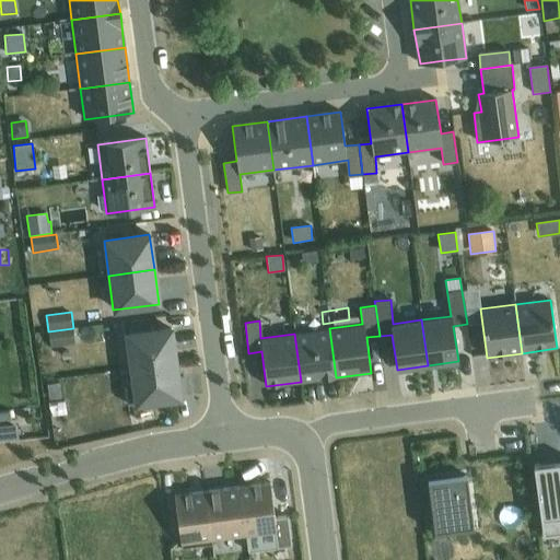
[(73,328),(48,331),(50,347),(76,343),(73,328)]
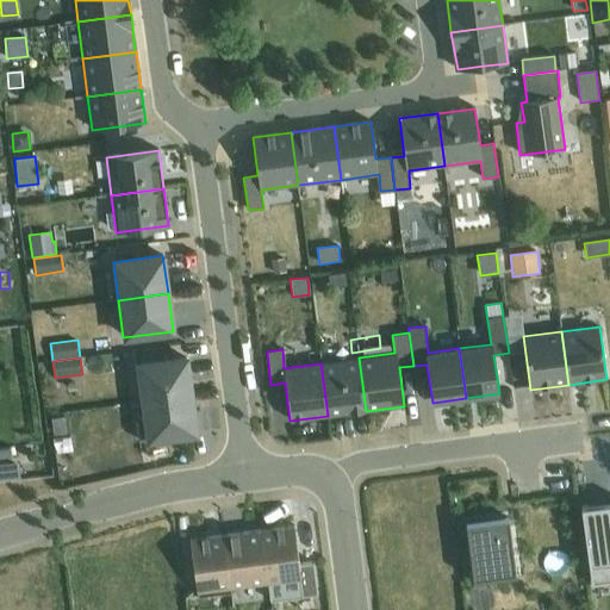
[(141,403),(191,396),(186,358),(136,365),(141,403)]
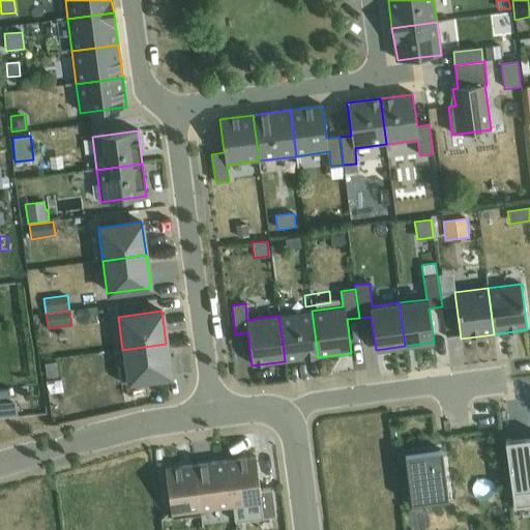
[(278,316),(285,361),(318,357),(312,311),(278,316)]
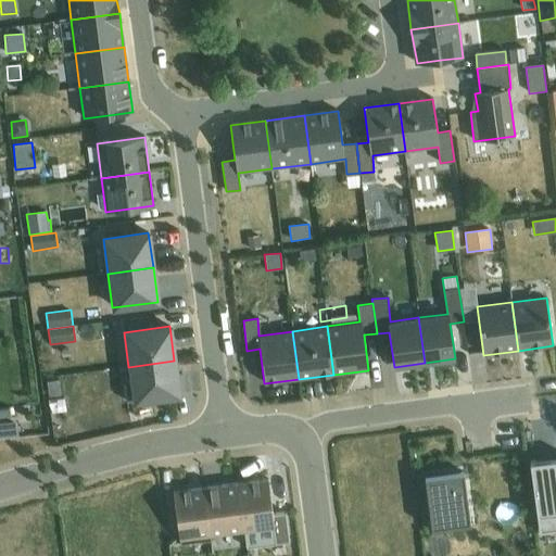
[(174,361),(128,367),(130,379),(124,380),(127,402),(178,395),(174,361)]
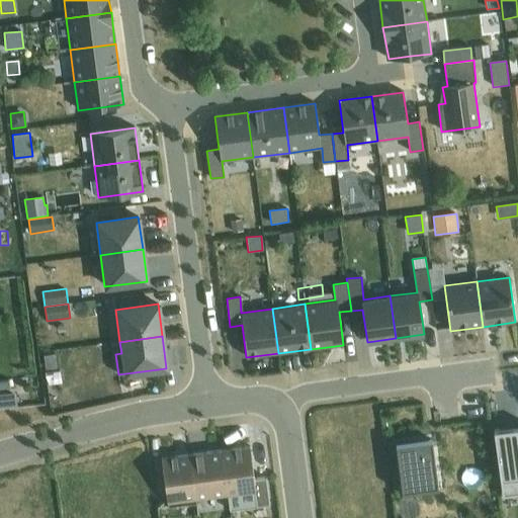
[(34,365),(47,366),(47,351),(34,351),(34,365)]
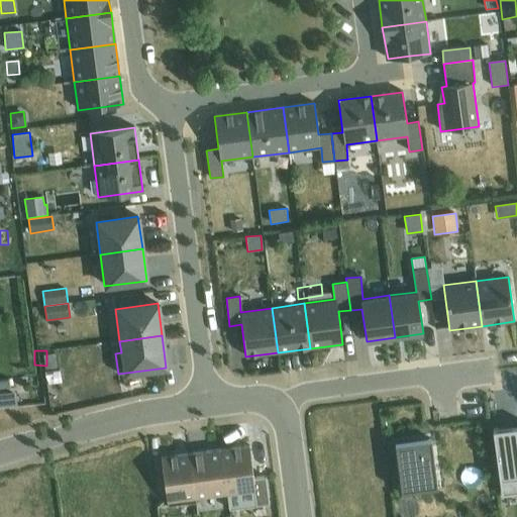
[(36,367),(35,379),(50,380),(52,368),(36,367)]
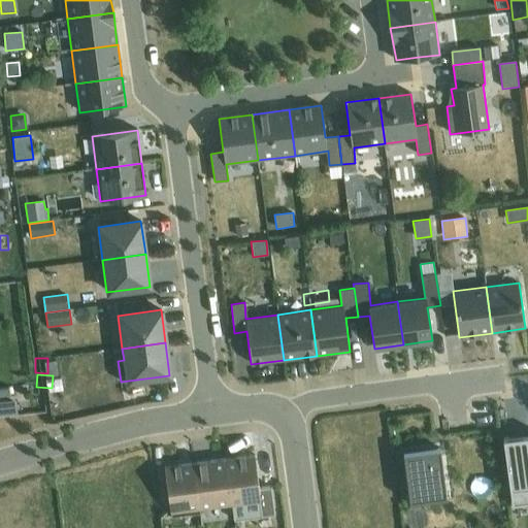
[(14,401),(0,402),(0,416),(17,415),(14,401)]
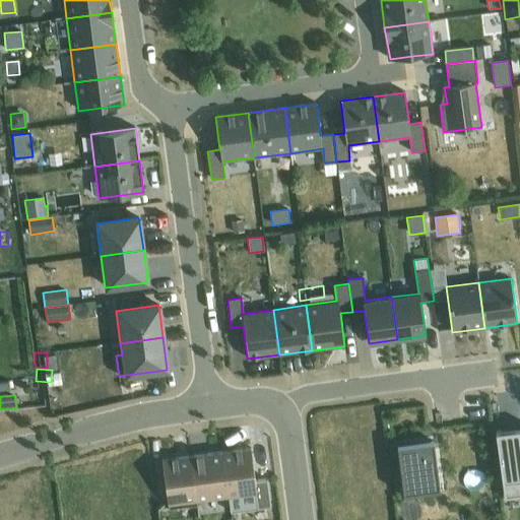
[(493,495),(519,493),(519,429),(488,431),(493,495)]
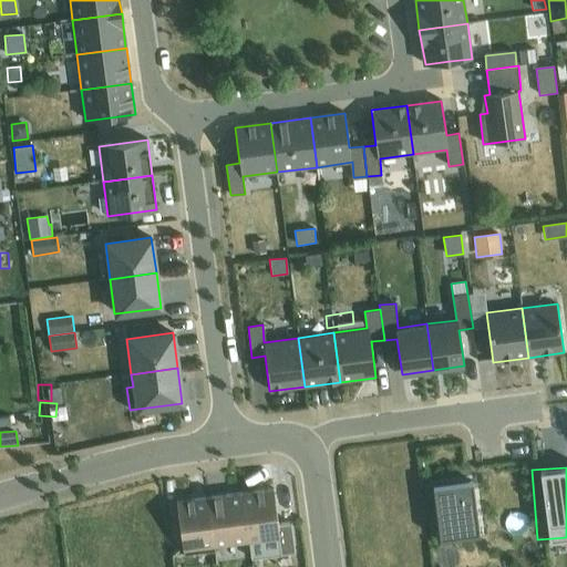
[(473,482),(433,486),(439,527),(440,539),(480,535),(478,522),(473,482)]
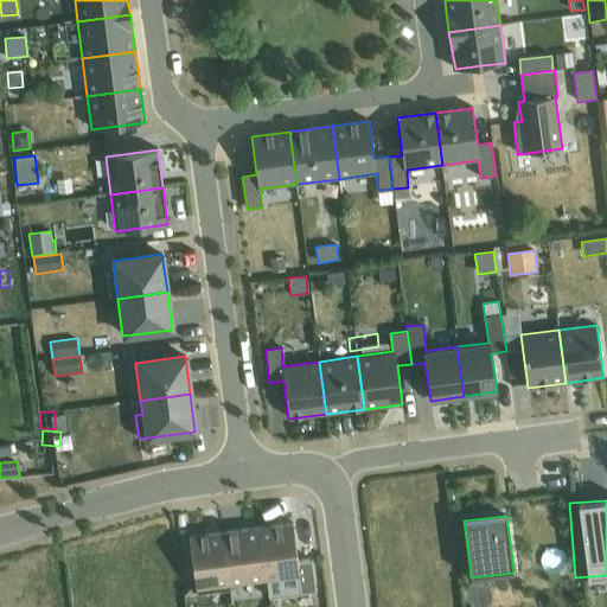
[(260,528),(267,581),(298,576),(300,594),(317,593),(312,560),(298,561),(293,524),(260,528)]
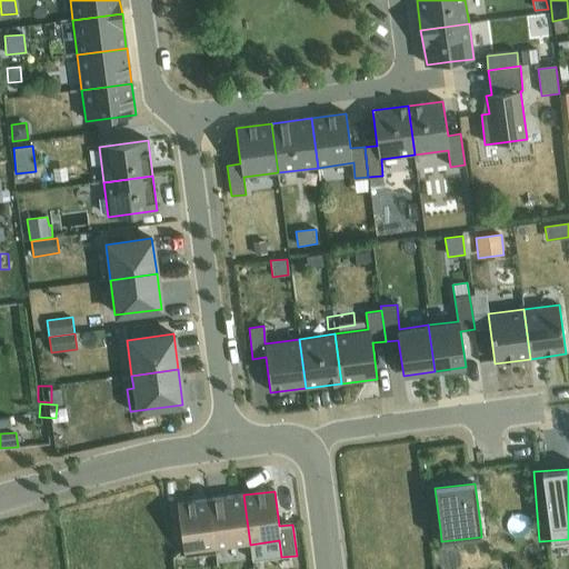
[(208,500),(215,549),(250,545),(243,495),(208,500)]
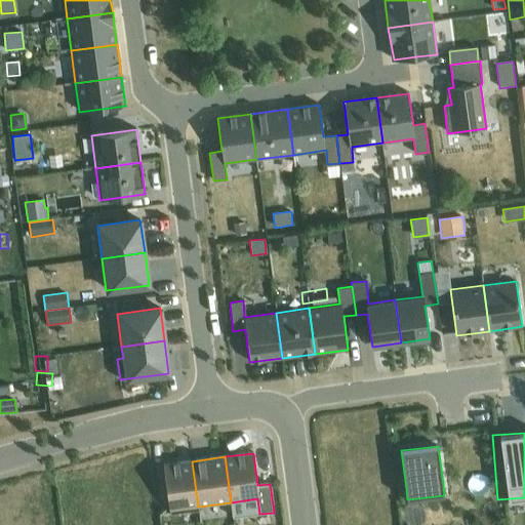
[(198,507),(192,461),(163,465),(170,514),(199,511),(198,507)]
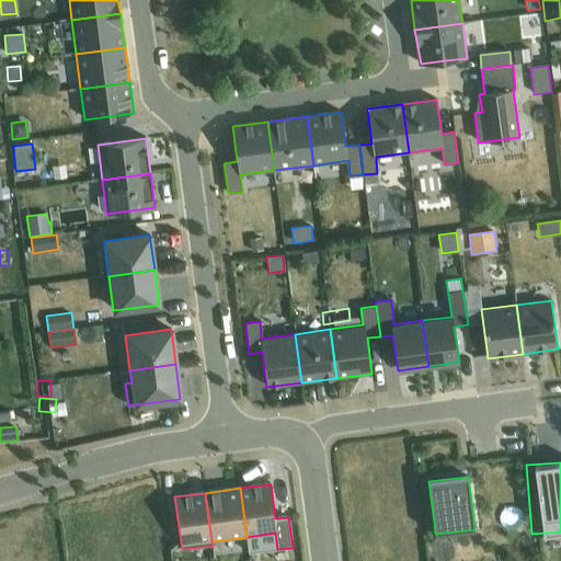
[(275,533),(247,537),(249,553),(277,549),(275,533)]
